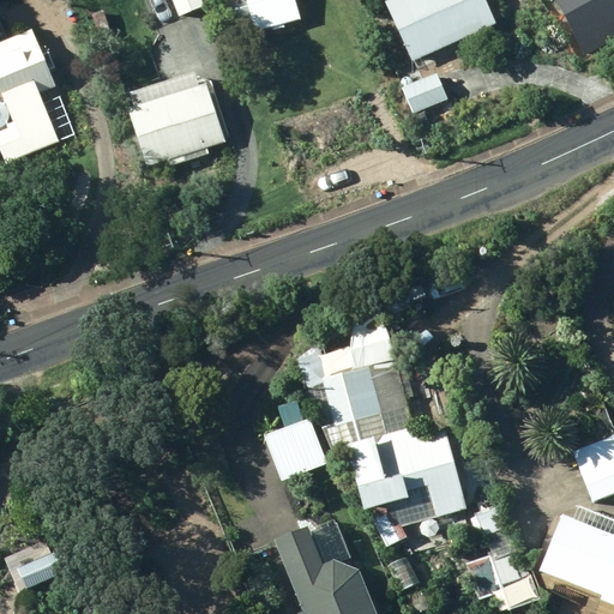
[(175,0),(181,16),(205,6),(202,0),(175,0)]
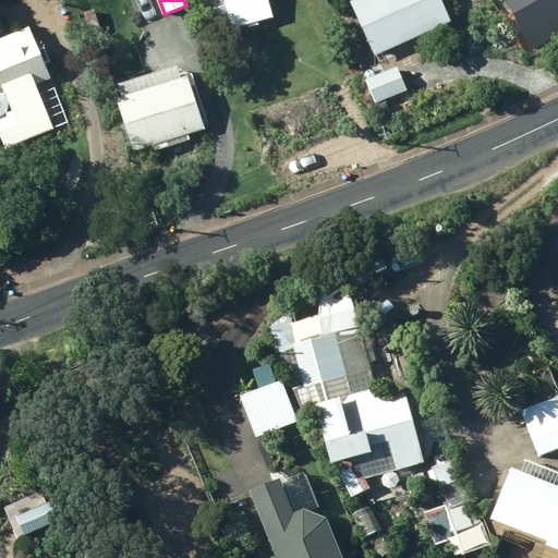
[(227,0),(234,27),(274,16),(268,0),(227,0)]
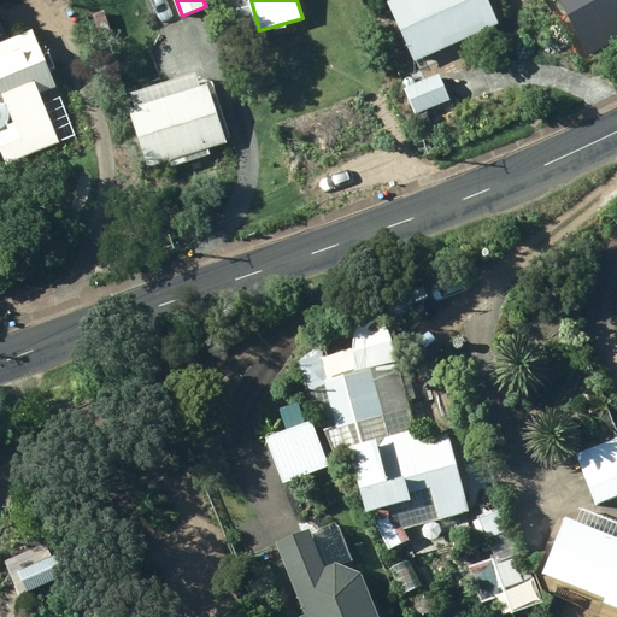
[(417,60),(499,23),(488,0),(392,0),(389,1),(417,60)]
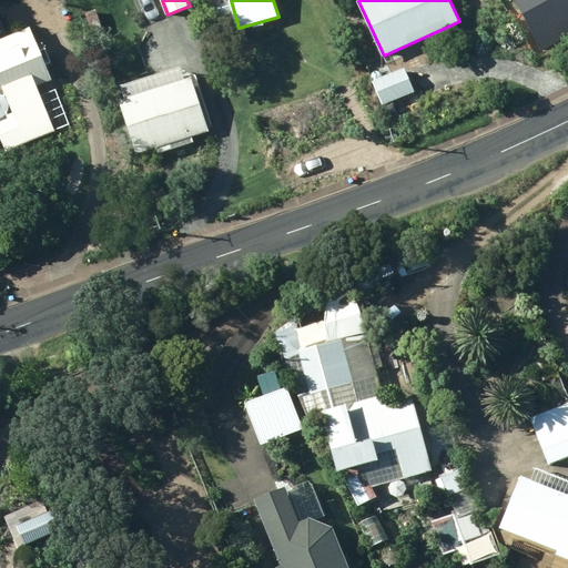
[(101,28),(95,10),(82,14),(88,32),(101,28)]
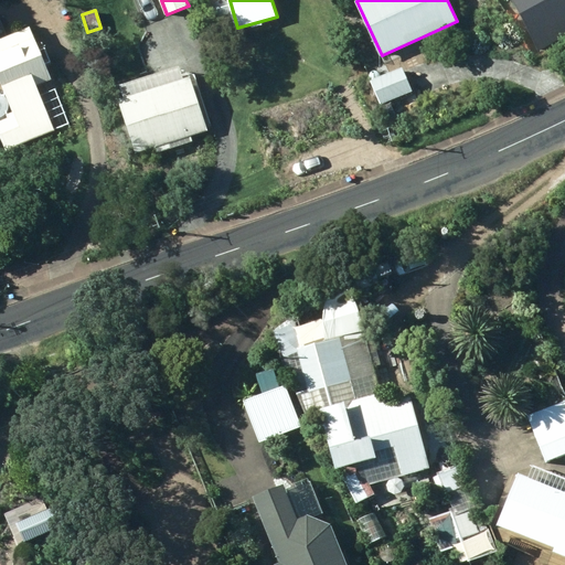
[(53,78),(30,27),(0,40),(0,74),(17,110),(8,114),(9,116),(0,120),(0,132),(8,149),(55,128),(36,86),(53,78)]
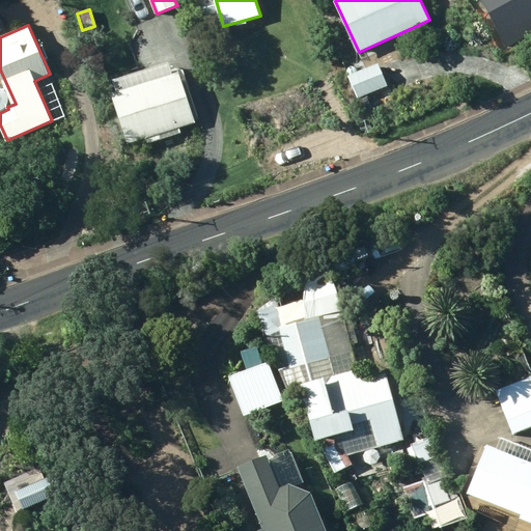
[(172,75),(168,62),(114,79),(118,91),(113,93),(129,142),(146,137),(148,142),(182,132),(180,126),(196,121),(180,73),(172,75)]
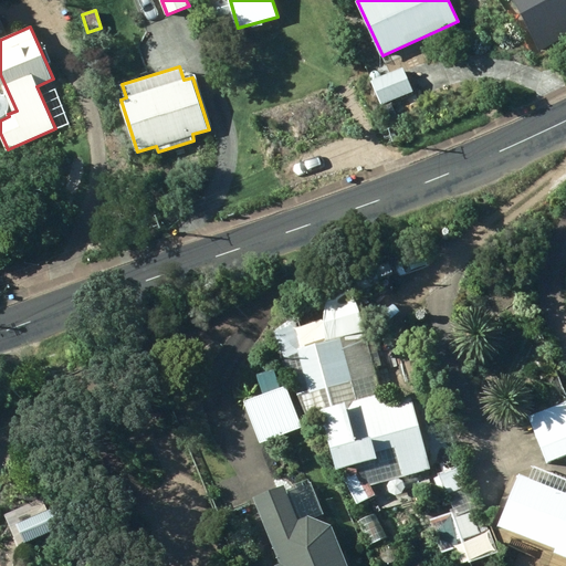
[(406,66),(373,81),(381,104),(416,90),(406,66)]
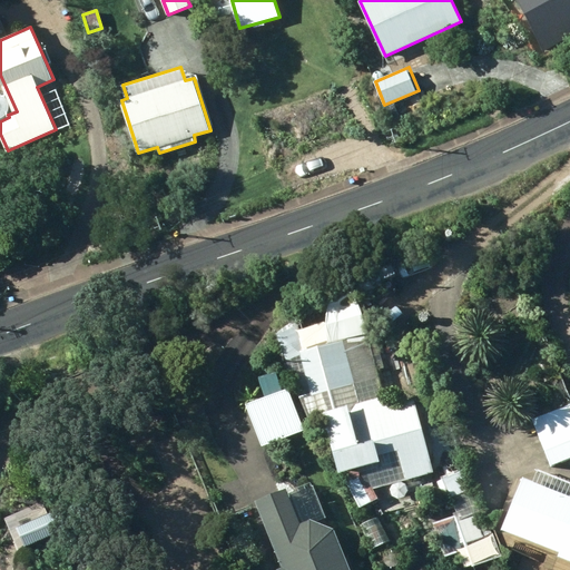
[(382,109),(390,126),(401,120),(393,104),(382,109)]
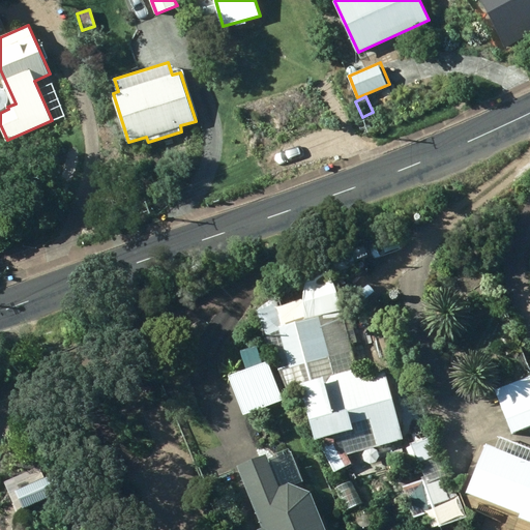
[(265,321),(278,369),(291,365),(297,389),(302,388),(316,438),(335,470),(353,465),(339,435),(352,432),(351,425),(372,420),(378,445),(429,431),(421,402),(408,406),(402,387),(391,390),(386,373),(364,379),(361,367),(358,370),(332,273),(316,277),(325,315),(319,317),(308,278),(290,285),(291,291),(267,297),(273,319),(265,321)]
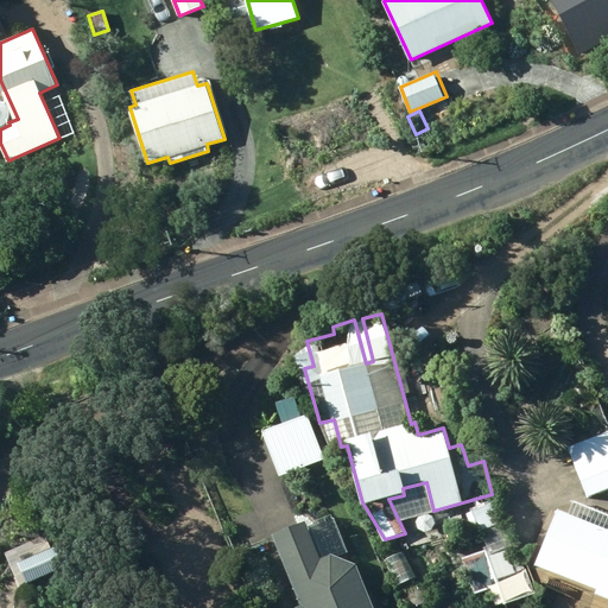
[(569,448),(589,496),(607,488),(607,432),(607,431),(569,448)]
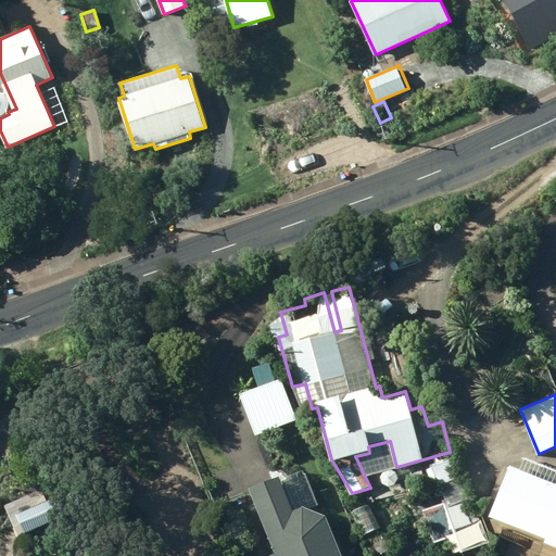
[(432,467),(440,488),(462,479),(454,458),(432,467)]
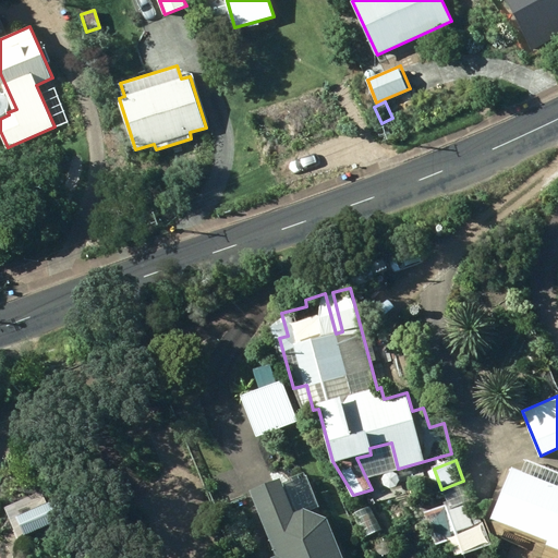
[(557,473),(534,464),(529,475),(513,469),(493,519),(549,542),(548,545),(557,548),(557,473)]
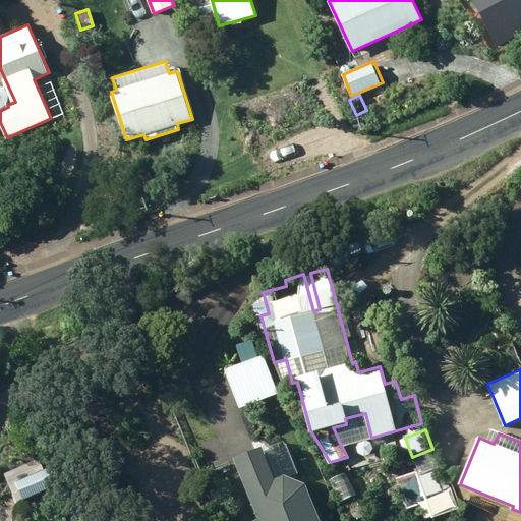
[(321,520),(305,484),(273,498),(259,465),(240,473),(259,519),(255,520),(321,520)]
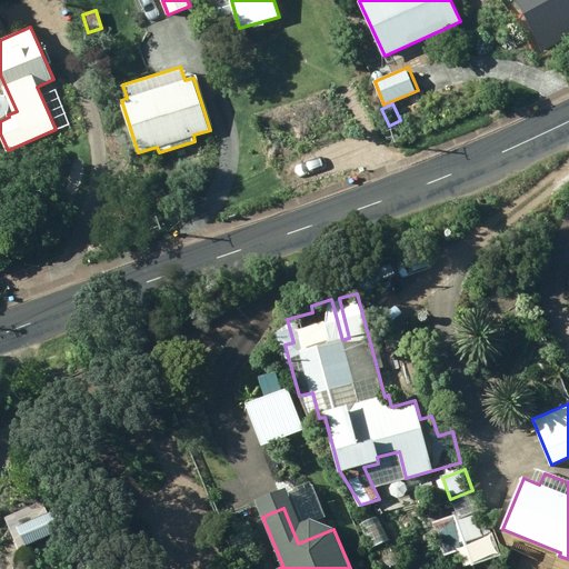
[(433,522),(446,556),(467,548),(465,541),(481,535),(473,512),(457,518),(456,515),(433,522)]
